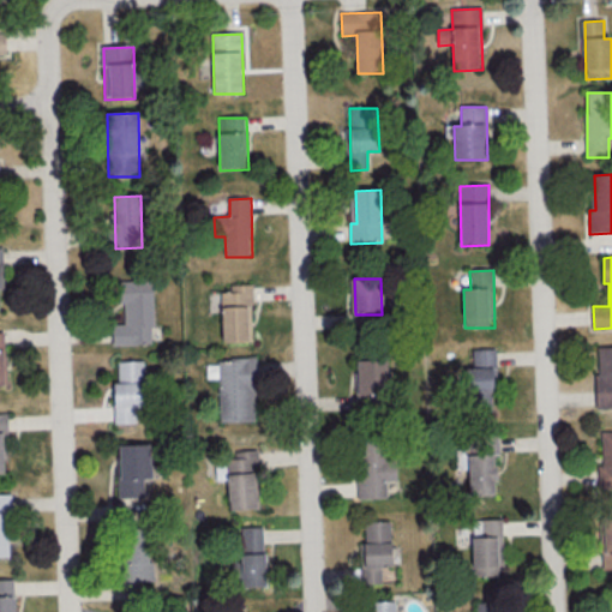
[(114,347),(155,346),(154,282),(120,283),(120,304),(125,304),(126,325),(113,325),(114,347)]
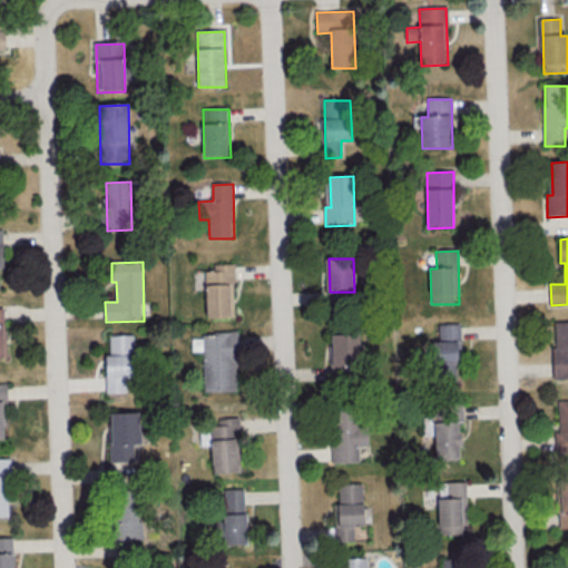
[(207,319),(235,317),(234,265),(215,266),(215,272),(206,272),(207,319)]
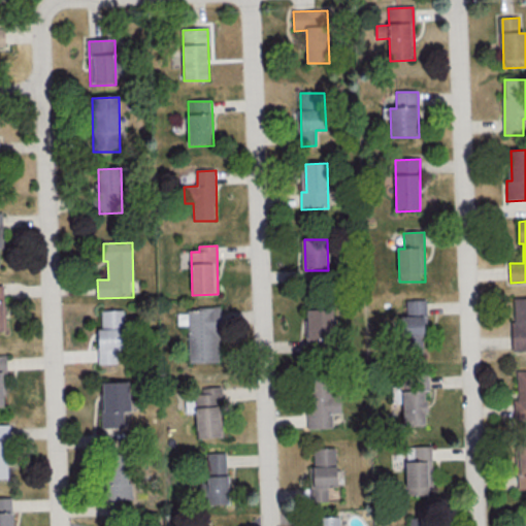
[(525,298),(513,299),(515,352),(525,351),(525,298)]
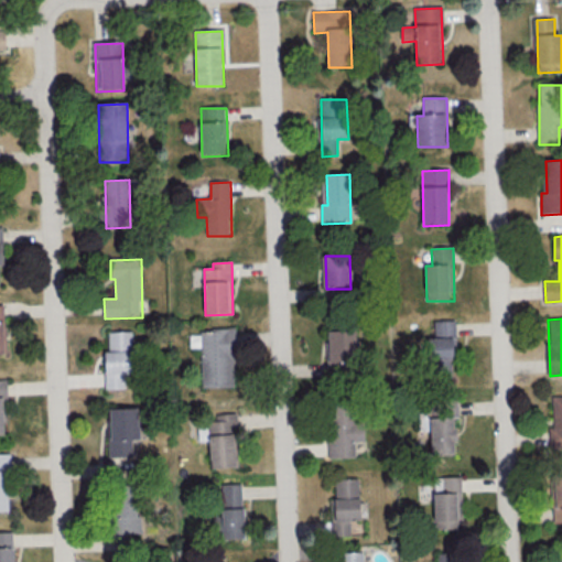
[(455,322),(435,322),(435,339),(430,339),(430,381),(455,381),(455,322)]
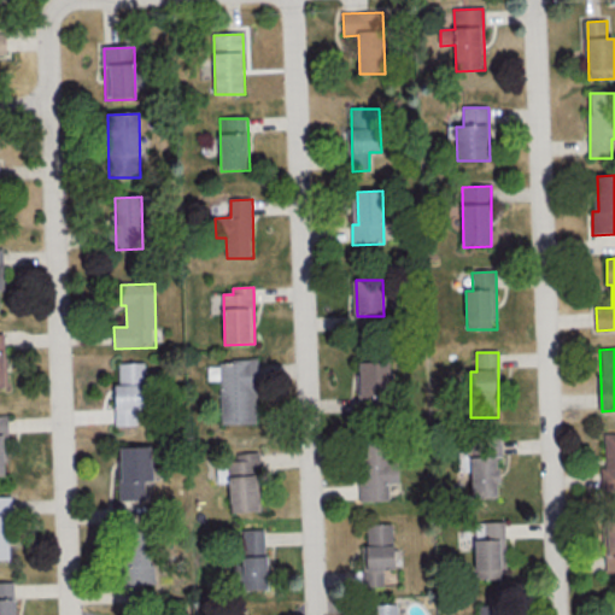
[(258,425),(257,362),(209,363),(209,381),(221,381),(222,426),(258,425)]
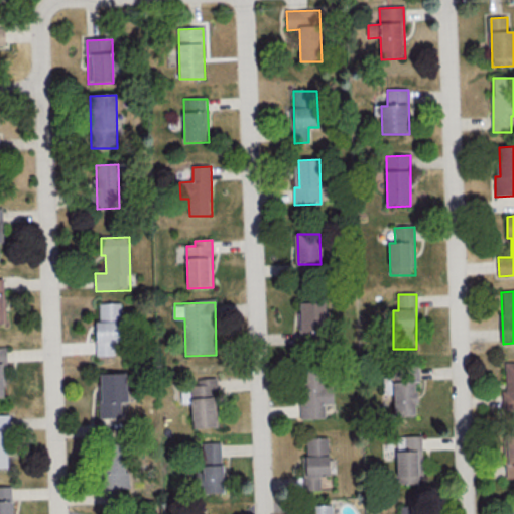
[(300,302),(300,339),(326,340),(327,303),(300,302)]
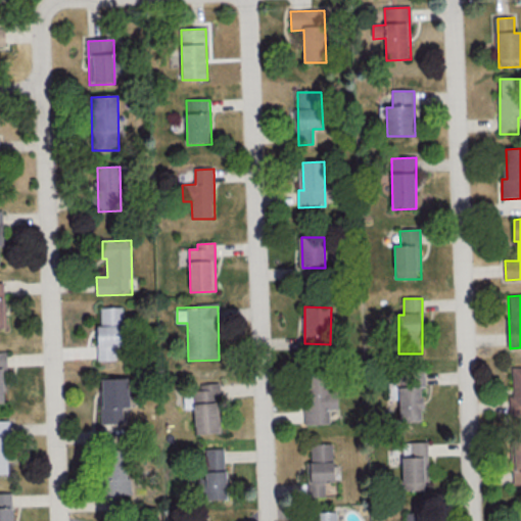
[(101,309),(101,327),(97,327),(98,362),(123,362),(122,309),(101,309)]
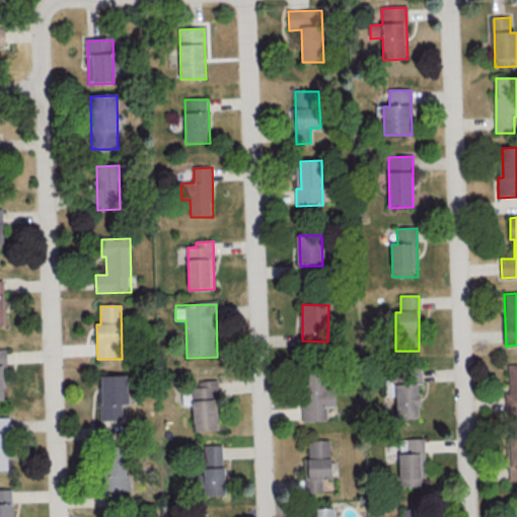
[(516,365),(509,366),(510,394),(506,394),(506,414),(516,413),(516,365)]
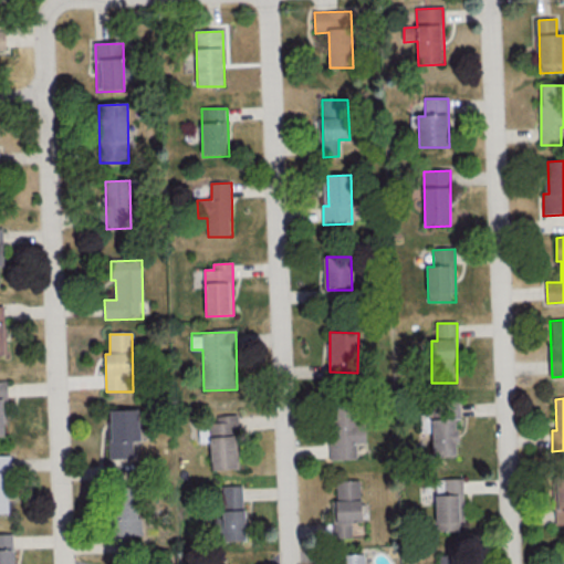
[(458,457),(456,419),(460,419),(460,404),(437,404),(437,420),(432,420),(434,457),(458,457)]
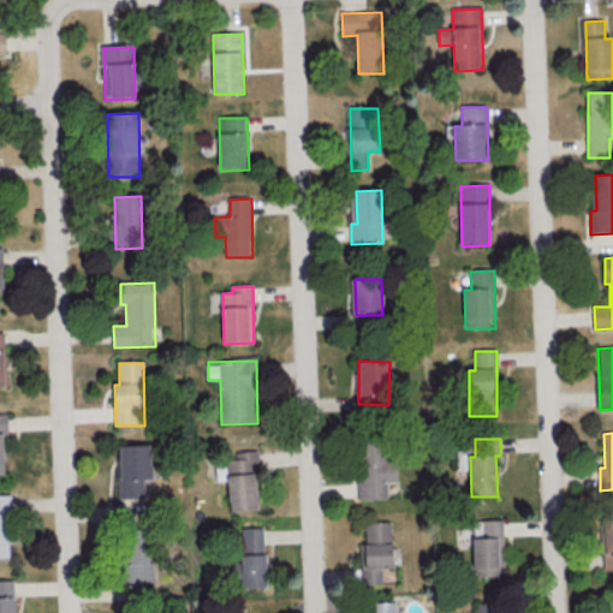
[(120,446),(120,499),(146,499),(144,480),(154,480),(153,446),(120,446)]
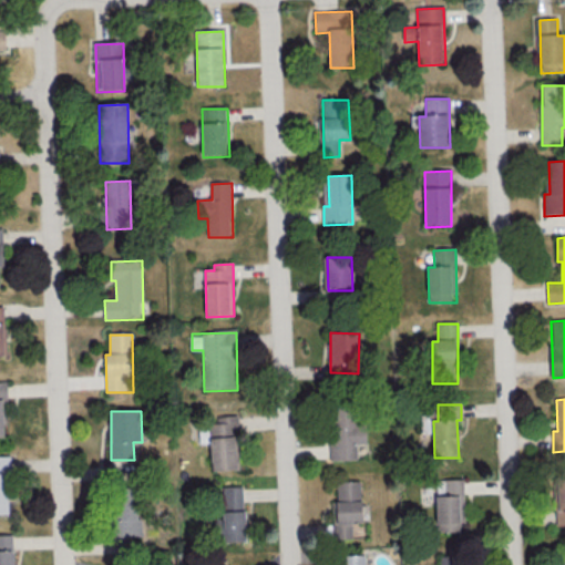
[(358,461),(358,447),(368,445),(367,424),(349,424),(349,412),(329,413),(331,462),(358,461)]
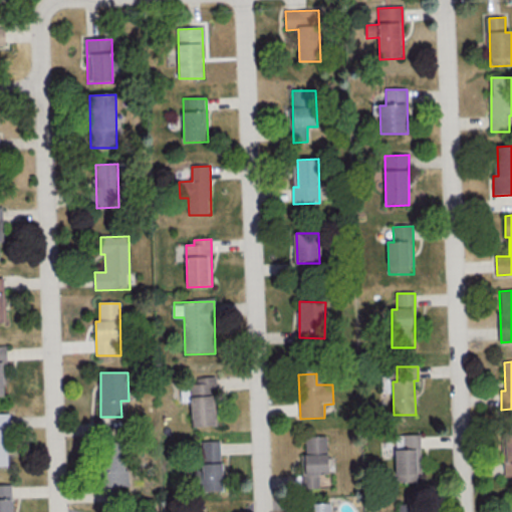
[(197,378),(198,385),(191,385),(192,428),(218,427),(216,377),(197,378)]
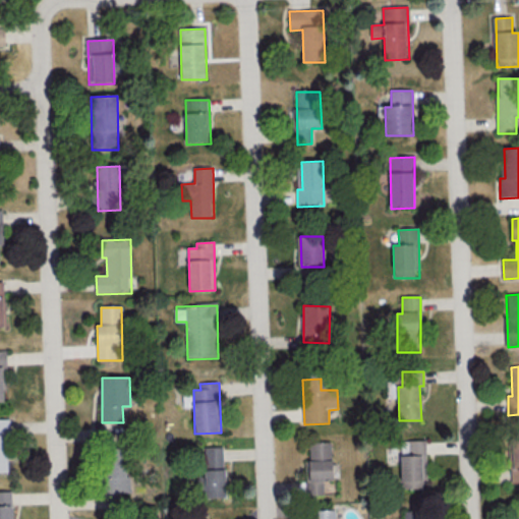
[(0,473),(10,473),(9,420),(0,420),(0,473)]
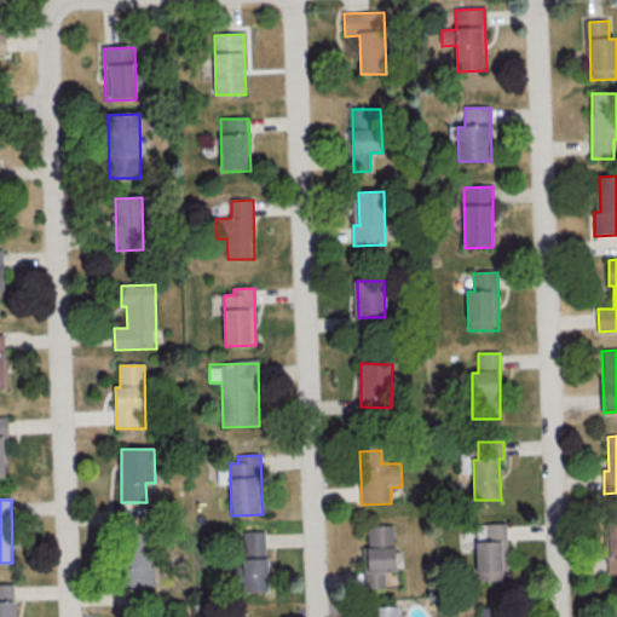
[(503,582),(503,571),(508,571),(507,525),(477,525),(478,582),(503,582)]
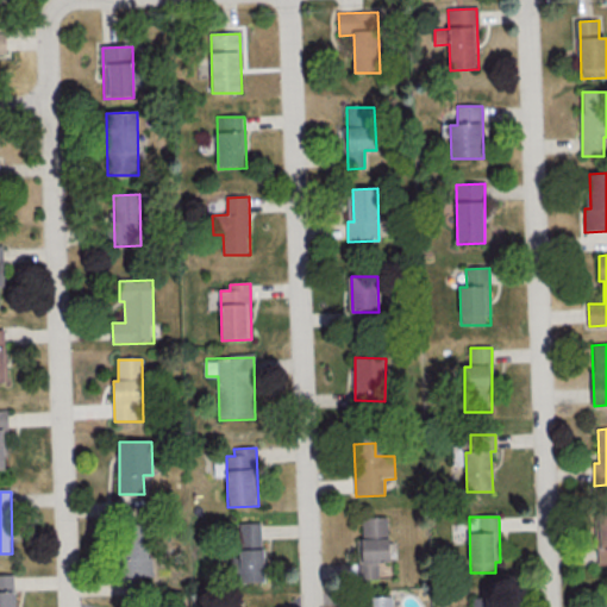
[(389,562),(388,519),(361,519),(362,581),(380,581),(379,563),(389,562)]
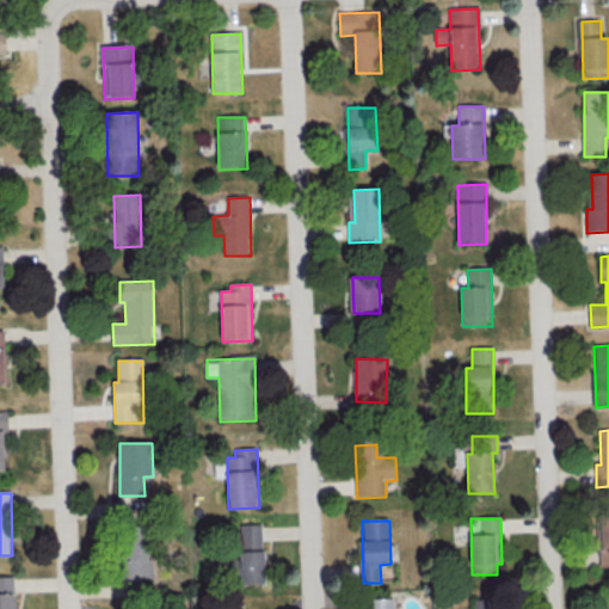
[(240,527),(243,586),(265,585),(263,526),(240,527)]
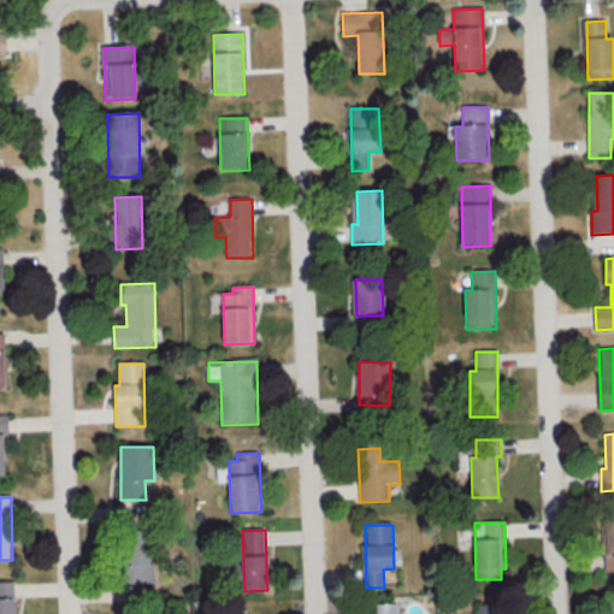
[(128,585),(153,584),(153,539),(127,539),(128,585)]
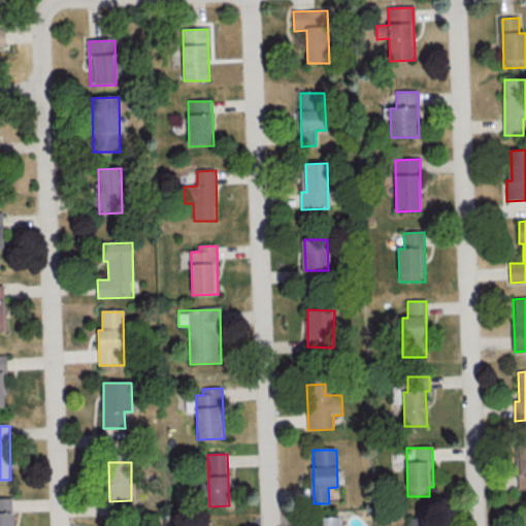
[(13,525),(13,499),(0,499),(0,525),(13,525)]
